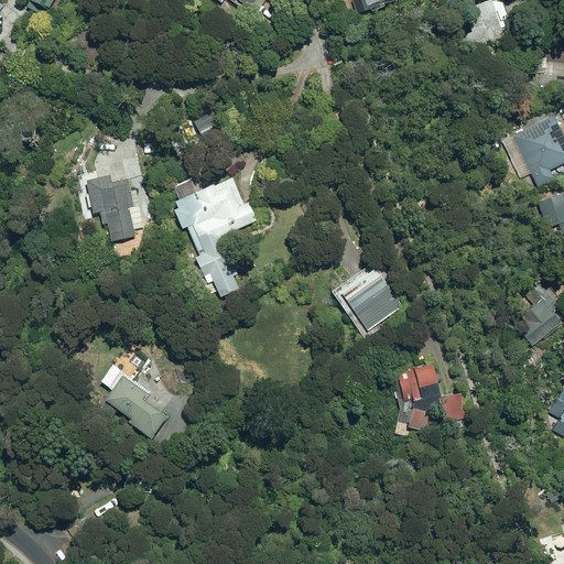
[(50,11),(56,0),(30,0),(31,0),(30,3),(31,4),(28,10),(43,19),(49,10),(50,11)]
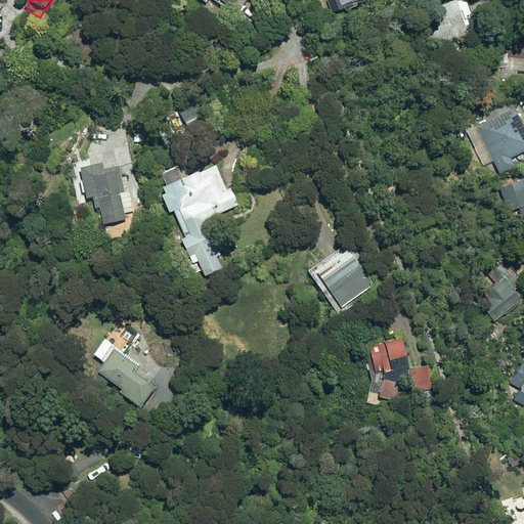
[(199,0),(208,6),(211,0),(213,0),(236,15),(242,8),(243,9),(249,0),(199,0)]
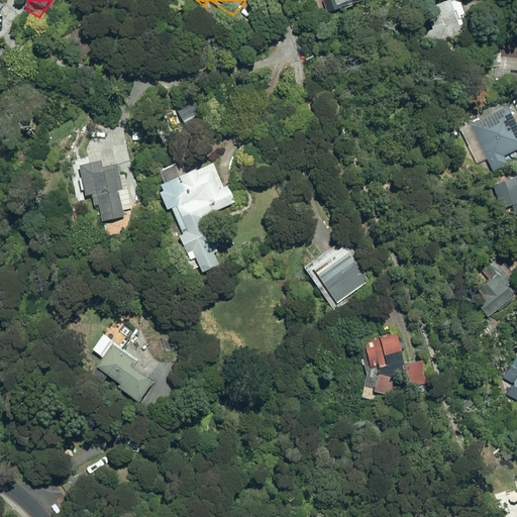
[(322,0),(327,11),(356,0),(322,0)]
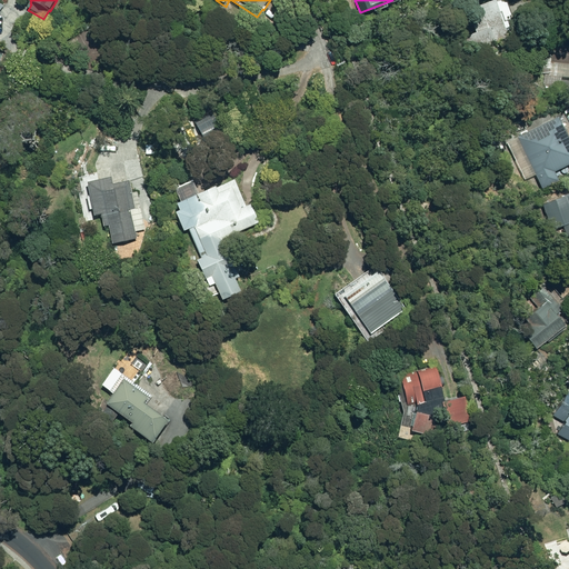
[(462,37),(469,52),(509,37),(493,0),(487,0),(466,8),(476,31),(462,37)]
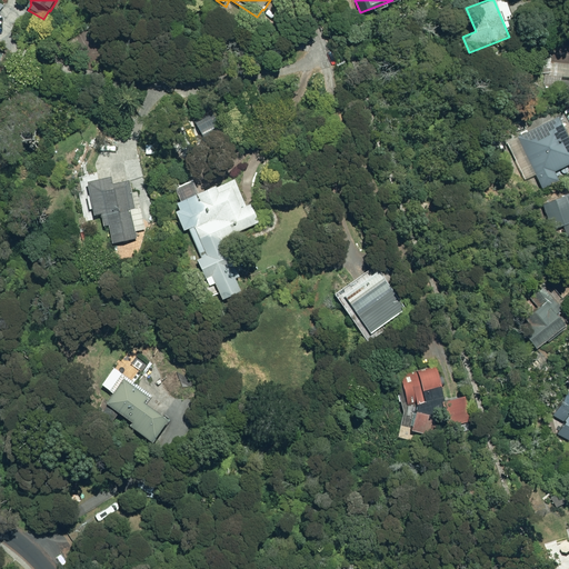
[(568,45),(551,43),(546,85),(560,87),(562,77),(568,77),(568,45)]
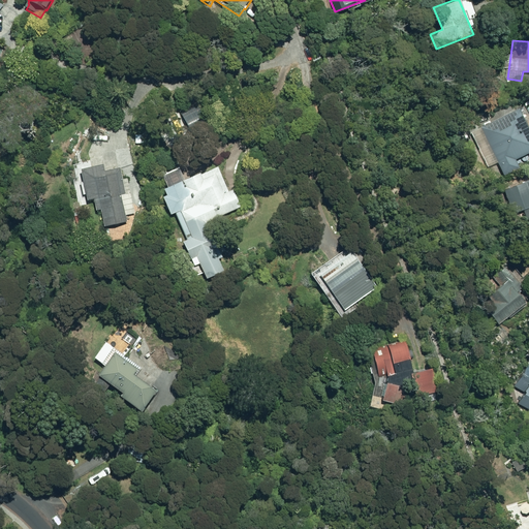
[(498,162),(504,176),(520,167),(516,158),(528,152),(528,127),(519,107),(464,135),(480,170),(498,162)]
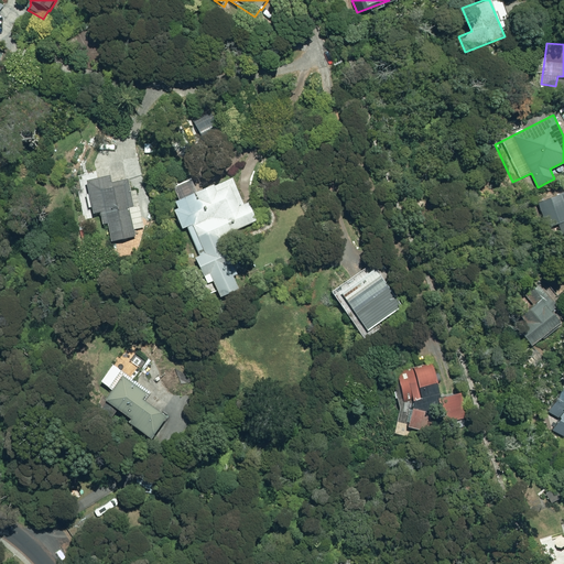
[(107,223),(110,241),(134,237),(129,206),(133,205),(127,177),(110,181),(109,174),(85,180),(93,214),(99,212),(101,224),(107,223)]
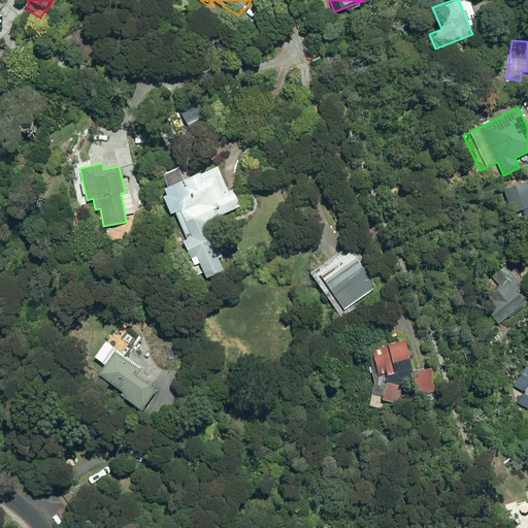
[(195,255),(206,277),(224,269),(219,259),(222,257),(218,246),(219,245),(211,229),(210,230),(206,222),(239,206),(231,189),(228,190),(217,165),(199,173),(198,171),(162,188),(165,195),(161,196),(169,213),(174,211),(186,239),(182,241),(189,258),(195,255)]
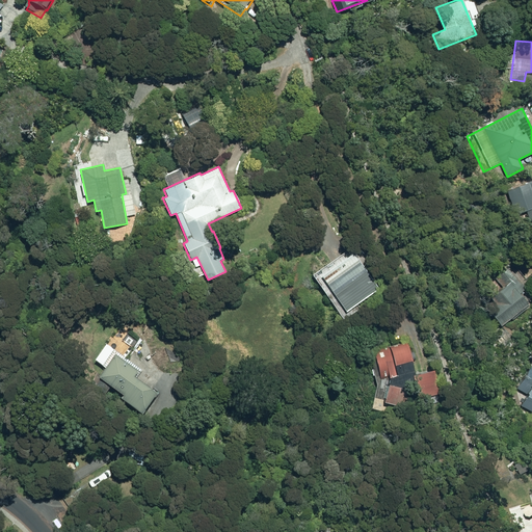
[(531,181),(516,187),(531,225),(531,181)]
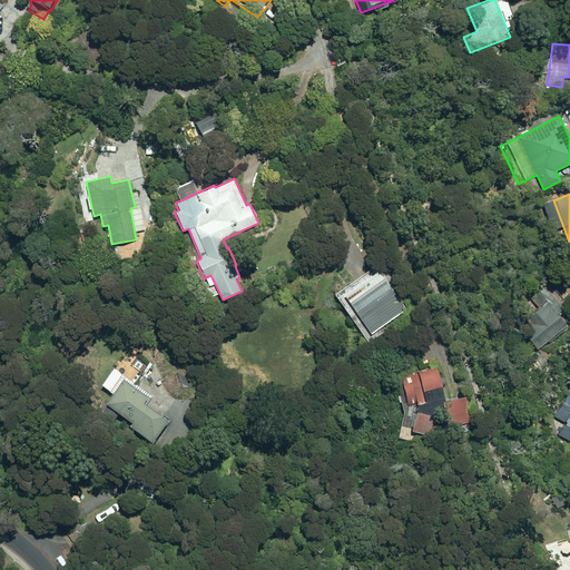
[(334,295),(366,342),(387,328),(384,324),(404,310),(375,266),(334,295)]
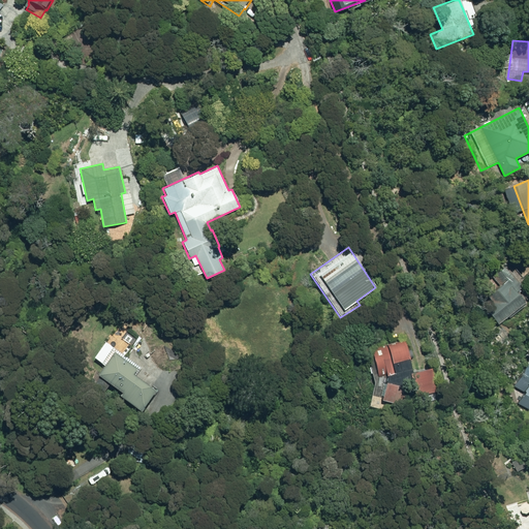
[(484,309),(497,324),(526,302),(518,291),(524,286),(503,262),(491,273),(501,285),(486,298),(491,303),(484,309)]
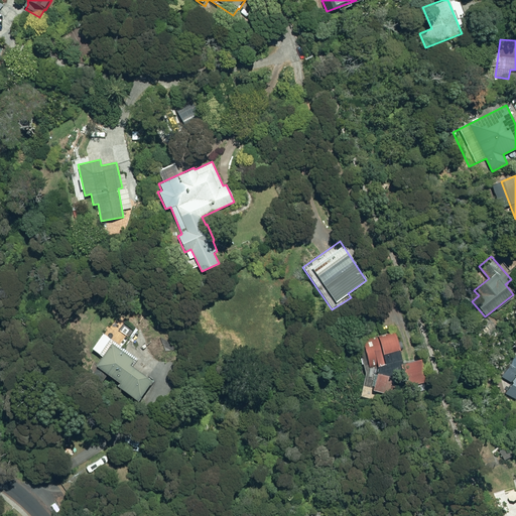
[(395,333),(362,341),(363,344),(359,345),(365,374),(360,396),(375,399),(377,391),(390,394),(395,376),(402,375),(405,387),(427,382),(421,359),(403,364),(395,333)]
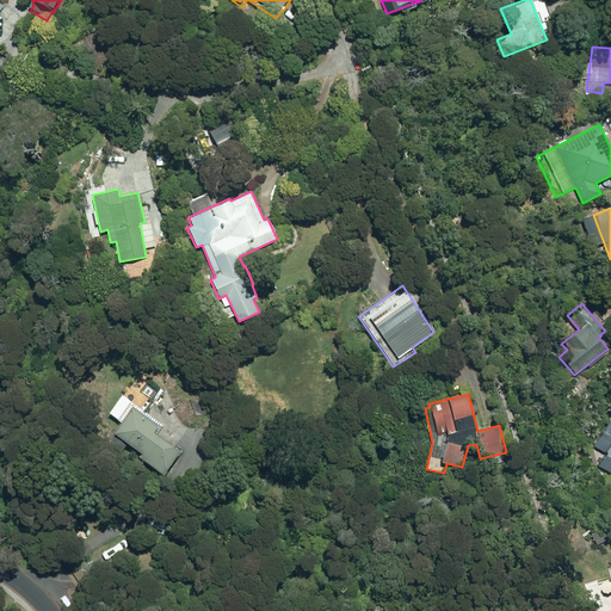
[(179,451),(153,432),(158,426),(139,412),(143,407),(130,399),(112,413),(118,423),(110,432),(113,434),(110,439),(123,449),(127,443),(140,452),(137,456),(162,475),(179,451)]
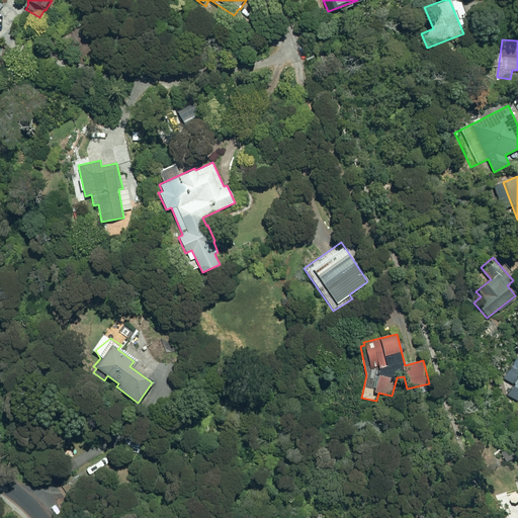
[(507,396),(517,401),(517,356),(516,355),(504,376),(514,381),(507,396)]
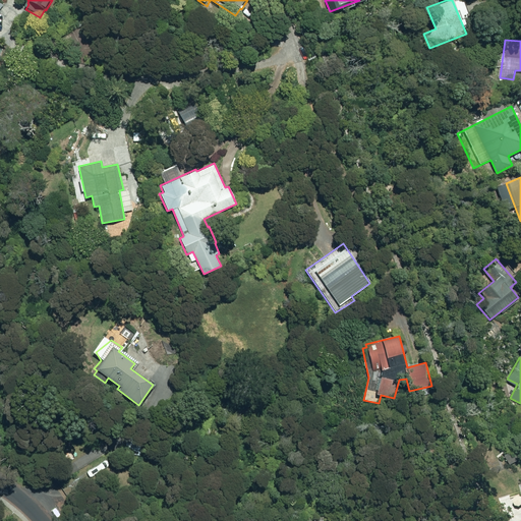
[(127,454),(140,456),(142,441),(129,439),(127,454)]
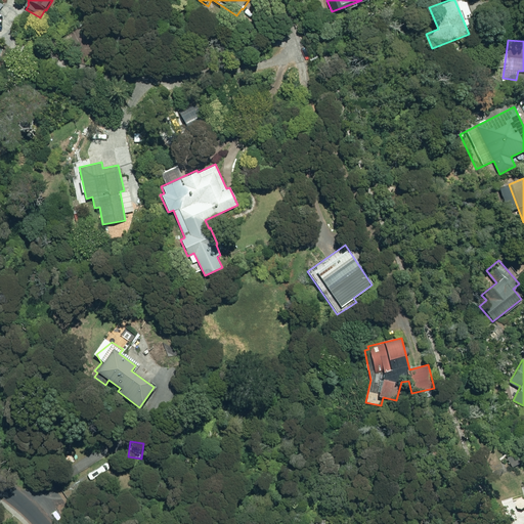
[(509,461),(512,468),(523,462),(520,455),(509,461)]
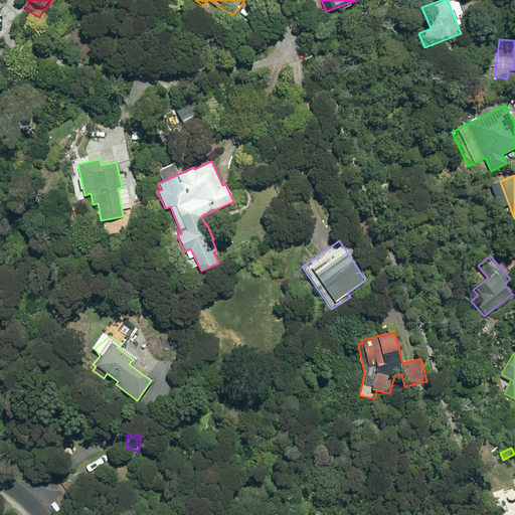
All buildings are outlined.
